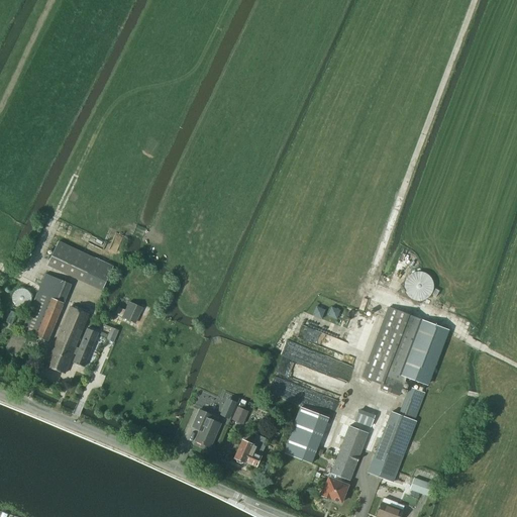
[(48,264),(104,289),(115,266),(60,239),(48,264)]
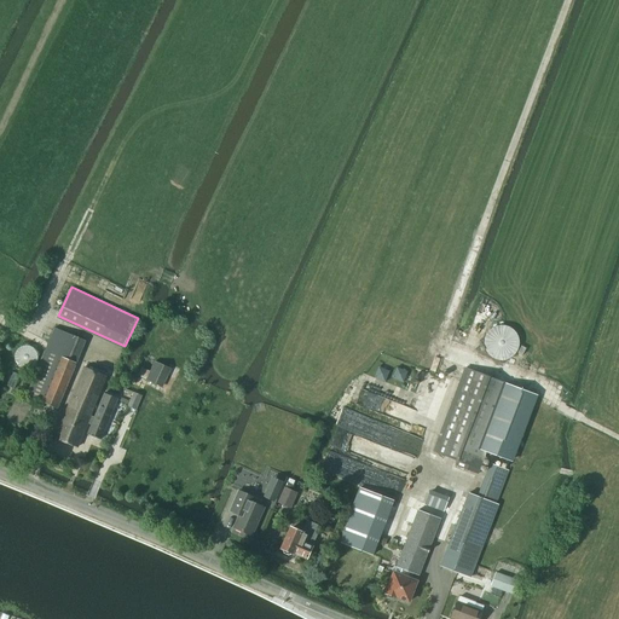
[(491,357),(492,358),(493,359),(496,360),(498,360),(499,360),(501,360),(502,360),(504,360),(505,360),(507,360),(508,359),(512,358),(513,358),(514,357),(515,356),(516,354),(516,353),(518,352),(519,351),(519,350),(519,347),(520,346),(520,345),(520,343),(520,341),(520,340),(519,339),(519,337),(519,335),(518,334),(516,333),(515,331),(515,330),(514,329),(513,329),(512,328),(509,327),(508,327),(507,325),(505,325),(503,325),(502,325),(501,325),(499,325),(497,325),(496,327),(495,327),(493,328),(492,328),(491,329),(490,330),(489,331),(487,333),(486,334),(486,335),(485,337),(485,339),(484,340),(484,341),(484,343),(484,345),(485,346),(485,348),(485,350),(486,351),(486,352),(487,353),(489,354),(490,356),(491,357)]
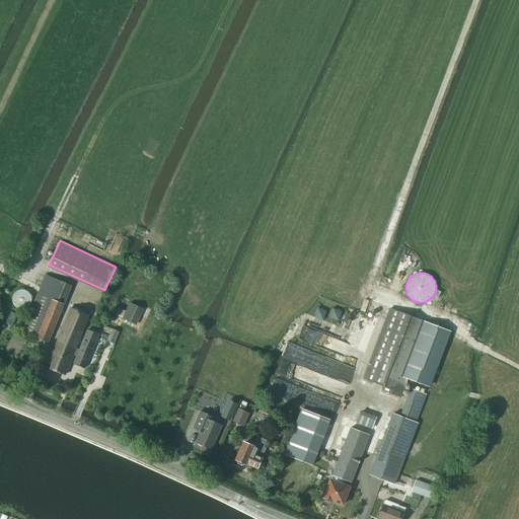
[(35,338),(48,343),(72,286),(46,275),(22,330),(36,337),(35,338)]
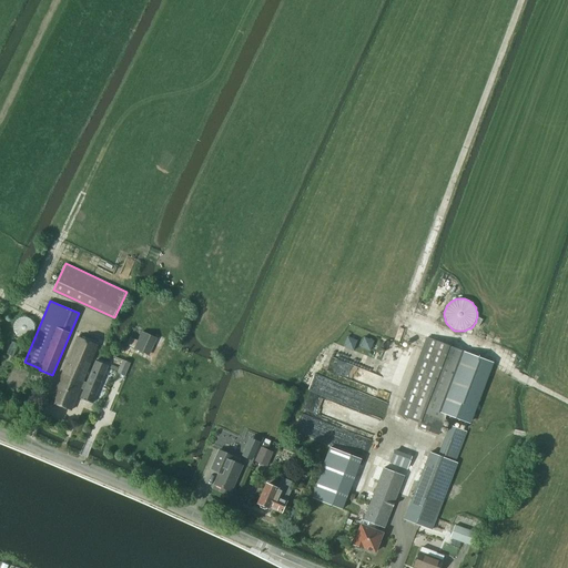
[(34,326),(34,325),(33,324),(33,323),(32,322),(31,320),(30,318),(29,318),(28,318),(28,317),(26,317),(23,316),(22,317),(20,317),(19,317),(17,318),(16,320),(14,321),(14,322),(13,322),(13,323),(13,324),(13,325),(12,326),(12,327),(12,328),(12,330),(13,331),(13,332),(13,333),(14,333),(14,334),(16,335),(18,336),(19,337),(20,338),(22,338),(23,338),(24,338),(27,338),(28,337),(29,337),(30,336),(32,334),(33,333),(33,332),(34,331),(34,328),(34,327),(34,326)]
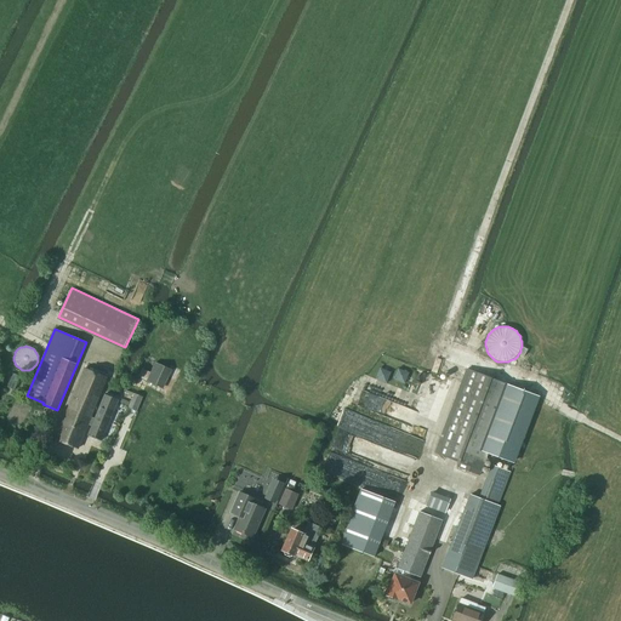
[(142,369),(138,379),(161,388),(165,380),(170,369),(157,363),(155,363),(152,374),(142,369)]
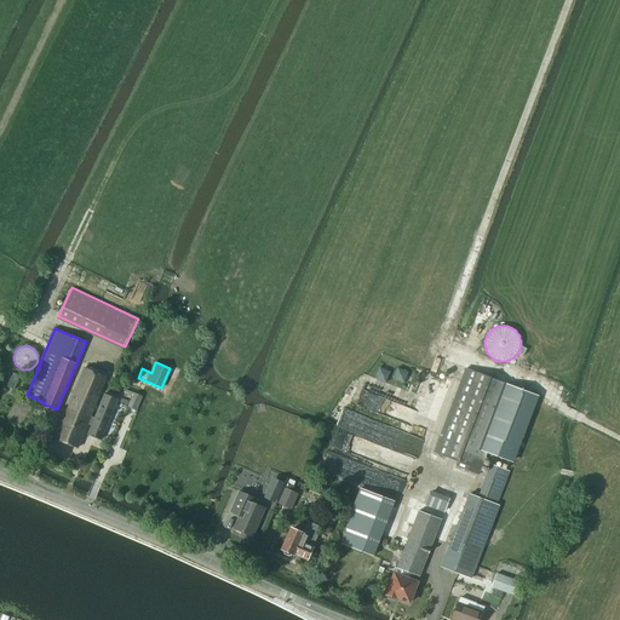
[(59,423),(52,440),(76,448),(87,424),(90,417),(107,377),(84,367),(65,414),(62,423),(59,423)]
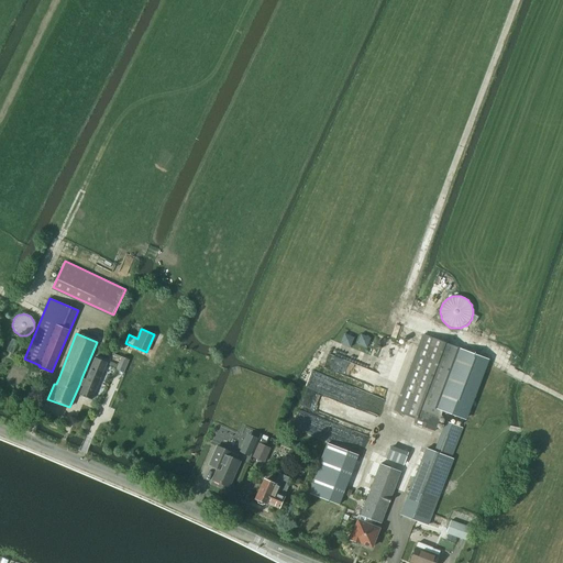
[(344,334),(341,343),(350,348),(353,338),(344,334)]
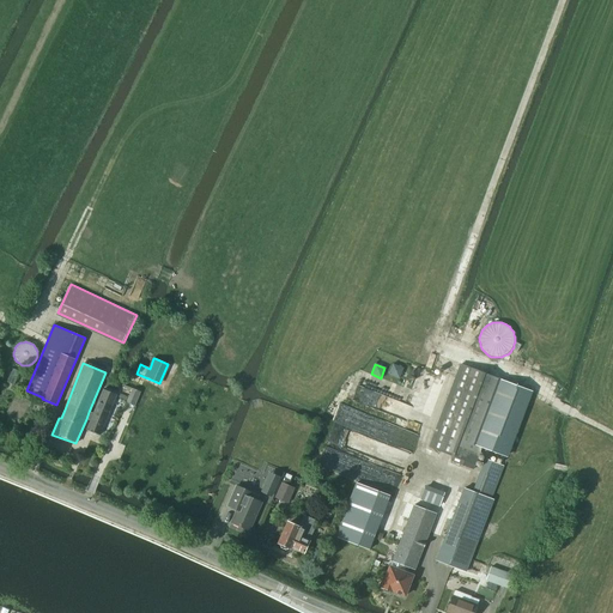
[(393,364),(389,375),(399,378),(404,369),(393,364)]
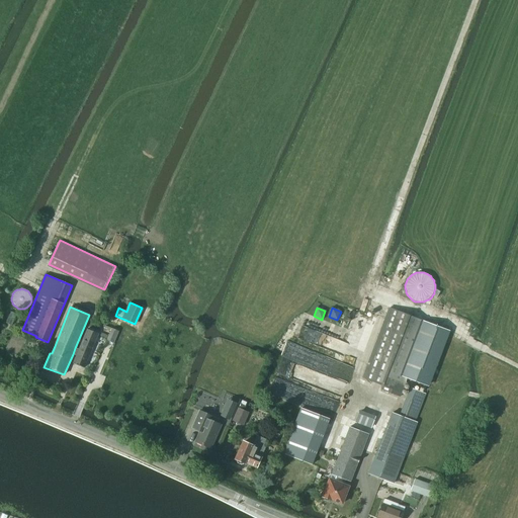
[(390,308),(363,378),(381,385),(380,390),(400,397),(401,393),(401,394),(407,377),(428,323),(390,308)]
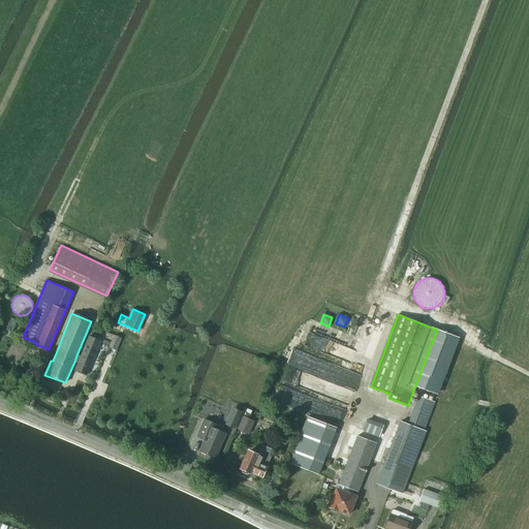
[(11,318),(5,330),(11,333),(17,321),(11,318)]
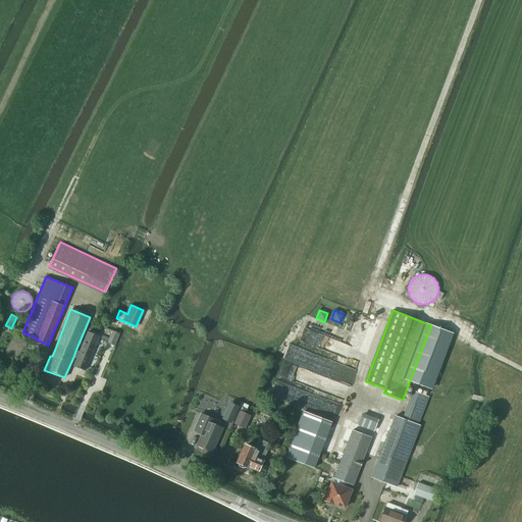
[(452,332),(431,325),(410,380),(430,388),(452,332)]
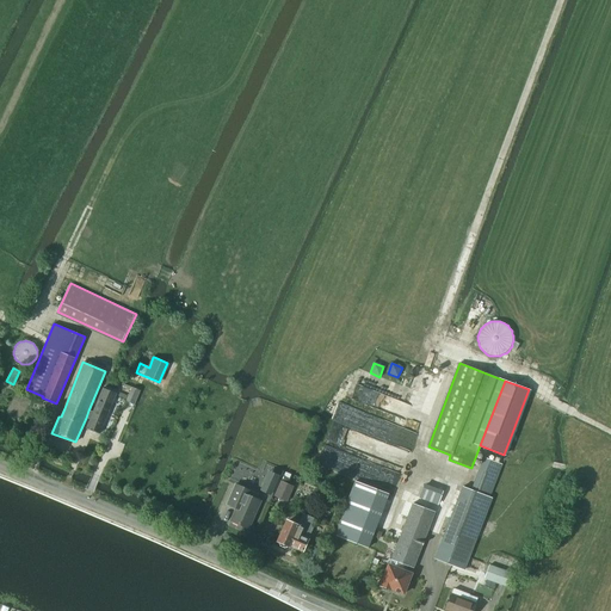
[(88,411),(86,418),(91,419),(86,429),(99,434),(106,418),(116,394),(103,388),(93,412),(88,411)]
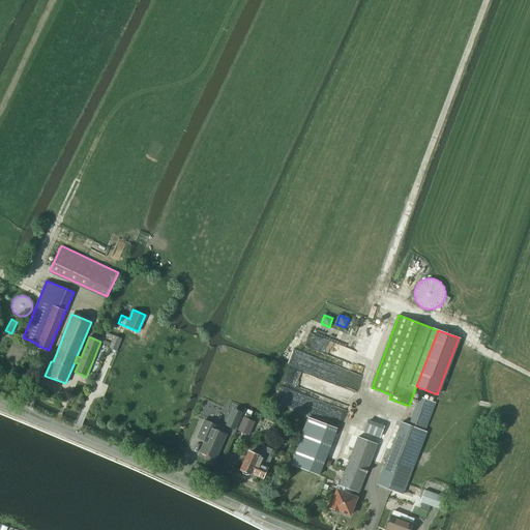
[(110,347),(110,348),(116,351),(120,341),(121,339),(114,336),(114,337),(114,339),(111,344),(110,347)]
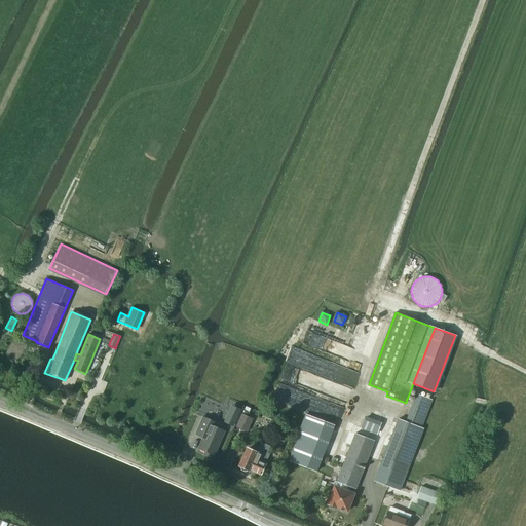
[(398,419),(374,481),(399,491),(422,428),(421,428),(431,400),(416,395),(406,422),(398,419)]
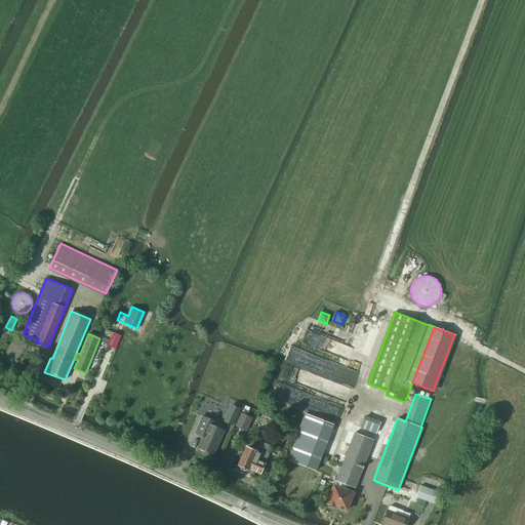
[(232,405),(229,411),(237,414),(239,408),(232,405)]
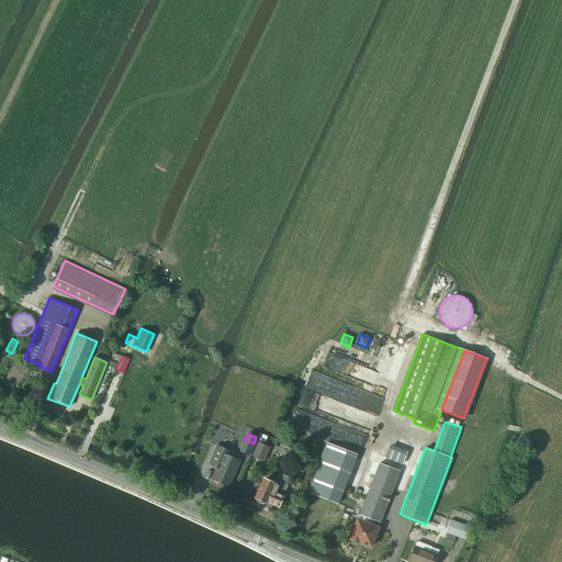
[(260,438),(253,457),(263,461),(270,448),(263,446),(266,440),(260,438)]
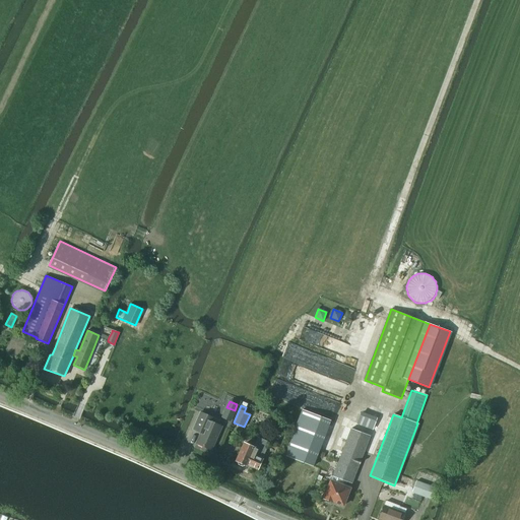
[(226,407),(221,418),(230,421),(235,410),(226,407)]
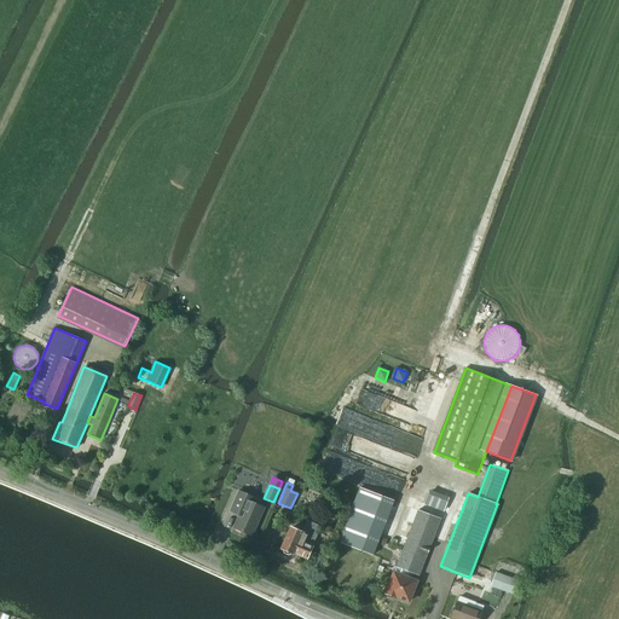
[(359,487),(339,543),(372,555),(377,543),(385,545),(387,539),(380,536),(393,501),(359,487)]
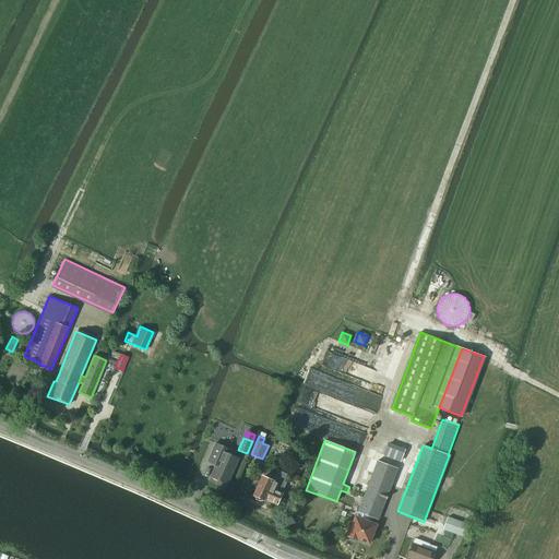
[(215,443),(207,461),(216,465),(211,477),(227,484),(238,459),(235,456),(236,452),(223,447),(222,447),(215,443)]
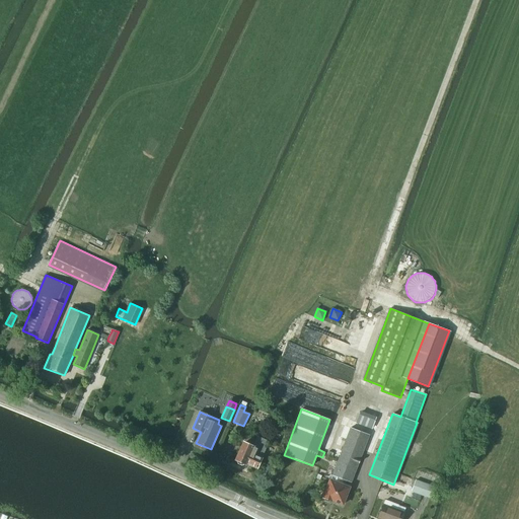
[(329,479),(323,498),(324,500),(328,502),(330,501),(343,505),(369,435),(351,428),(330,480),(329,479)]
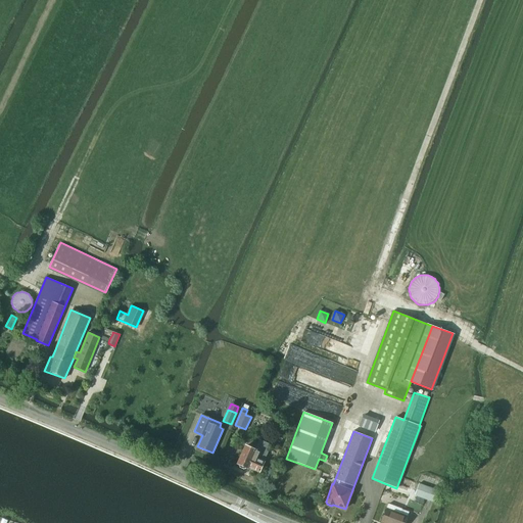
[(248,467),(259,472),(271,445),(259,440),(255,450),(246,446),(238,464),(239,468),(244,470),(247,468),(248,467)]
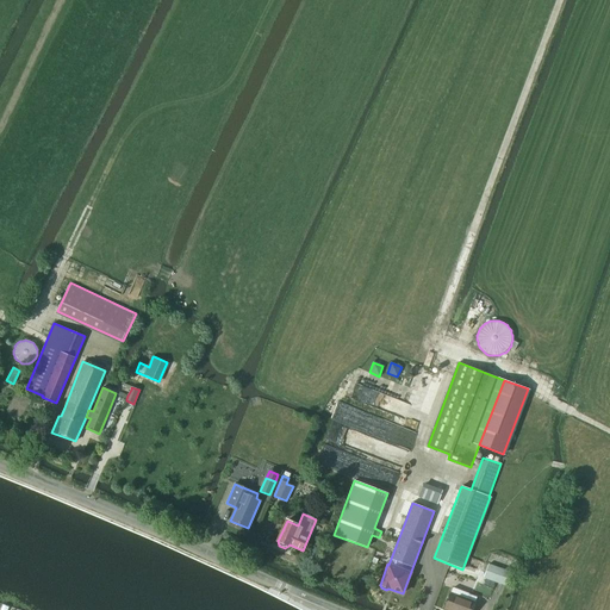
[(512,573),(489,565),(484,578),(508,586),(512,573)]
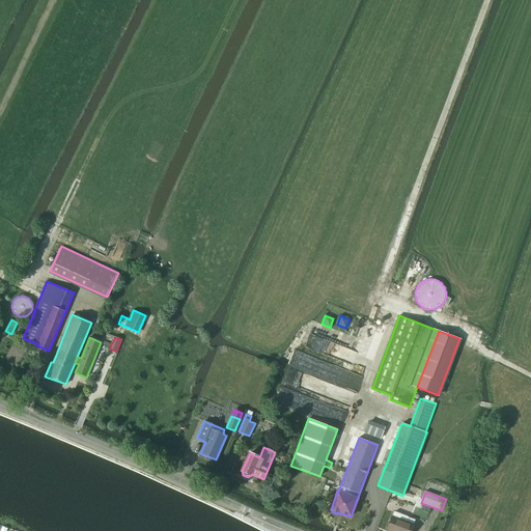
[(392,516),(387,530),(389,530),(411,530),(414,525),(413,525),(415,521),(395,512),(393,516),(392,516)]
